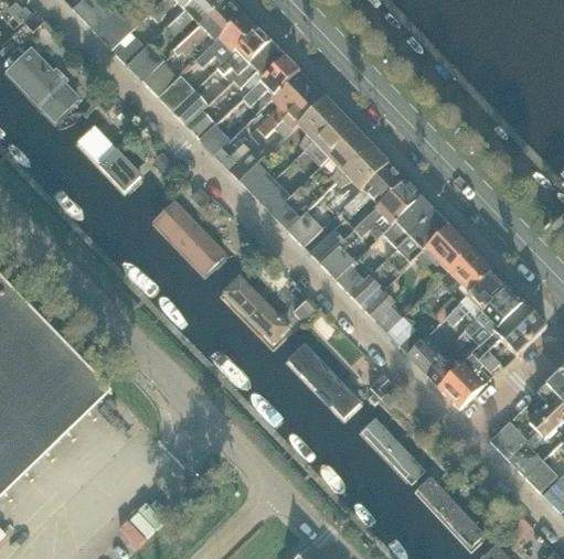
[(94,29),(115,9),(105,0),(81,0),(73,8),(94,29)]
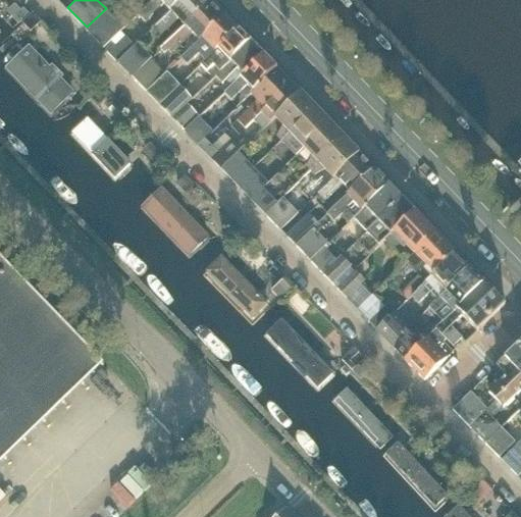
[(170,8),(178,0),(149,0),(134,15),(141,22),(163,1),(170,8)]
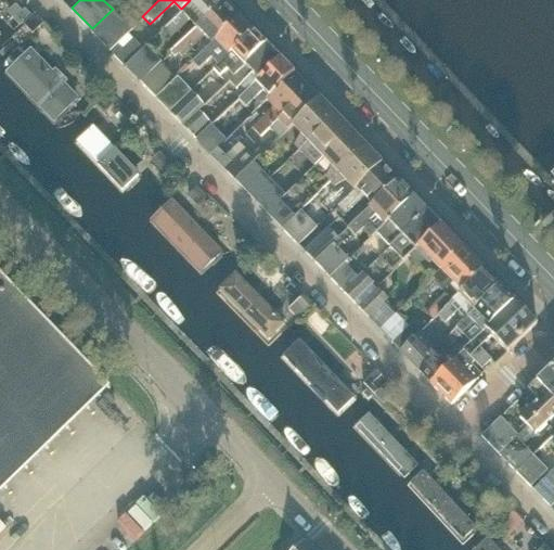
[(195,24),(221,0),(190,0),(181,9),(162,28),(169,36),(189,16),(195,24)]
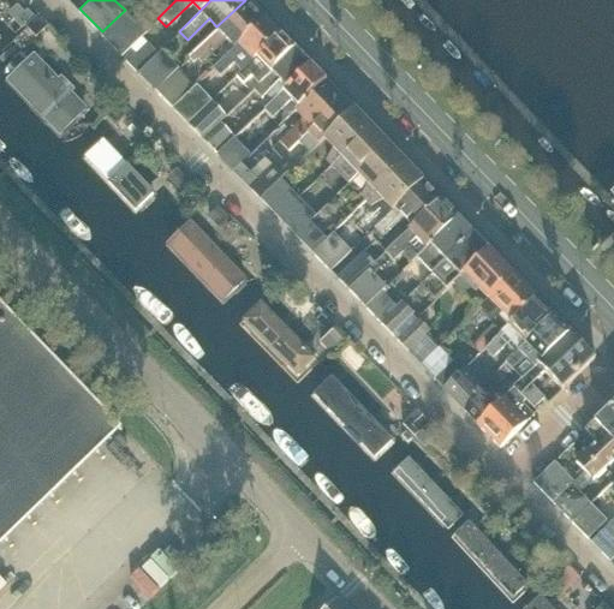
[(245,0),(216,27),(194,51),(201,58),(225,35),(234,45),(266,13),(252,0),(245,0)]
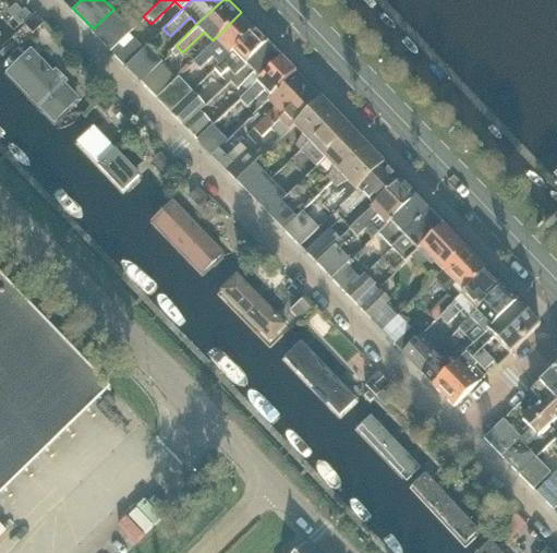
[(25,4),(22,7),(16,1),(9,8),(21,20),(31,11),(25,4)]
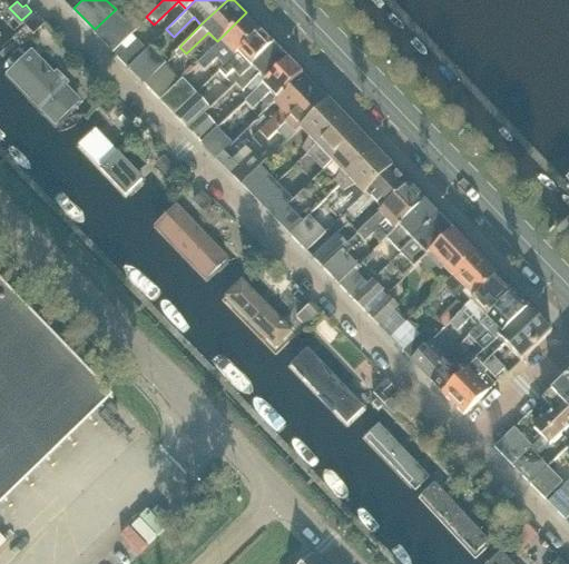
[(131,31),(135,28),(116,9),(95,29),(114,48),(131,31)]
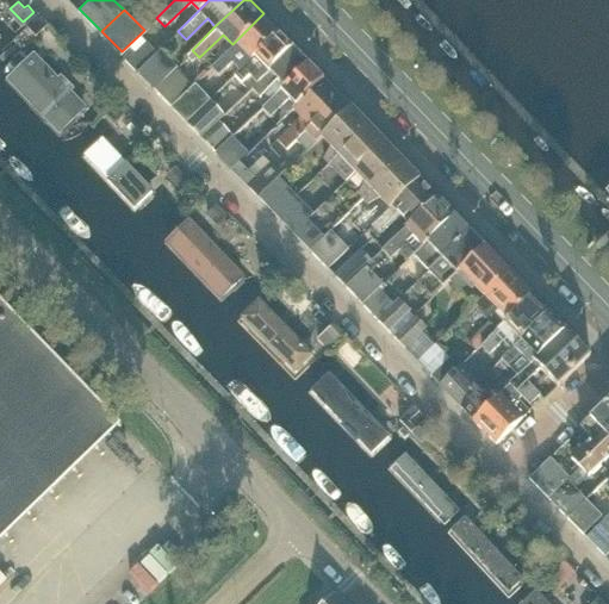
[(37,31),(48,20),(38,12),(28,22),(37,31)]
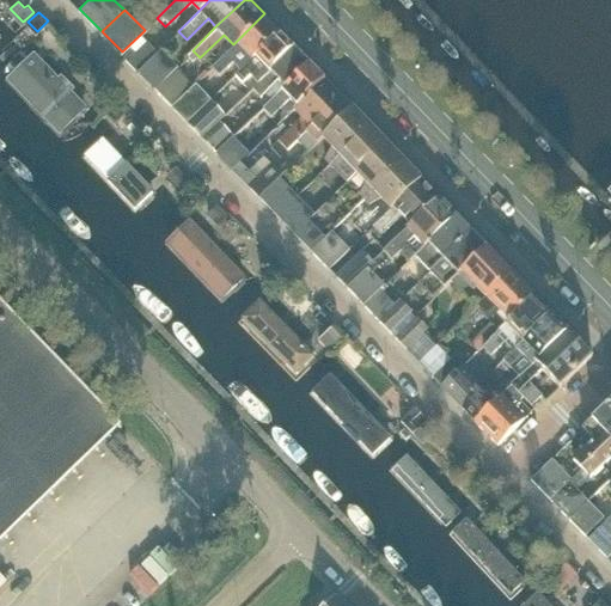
[(240,67),(251,56),(280,30),(264,13),(233,44),(219,57),(227,65),(233,60),(240,67)]
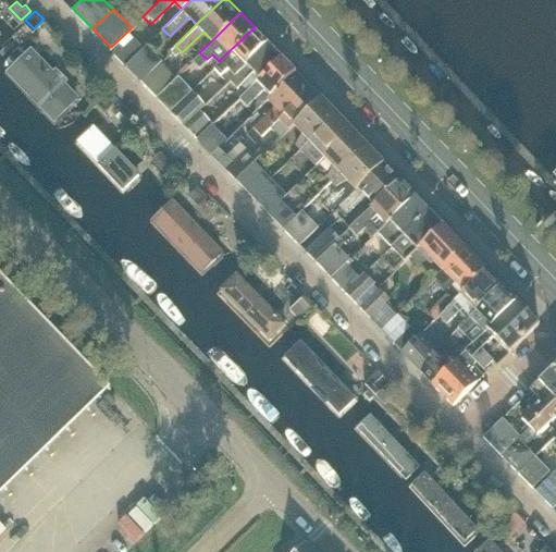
[(234,73),(245,62),(268,40),(255,27),(229,51),(219,61),(213,66),(220,73),(227,65),(234,73)]
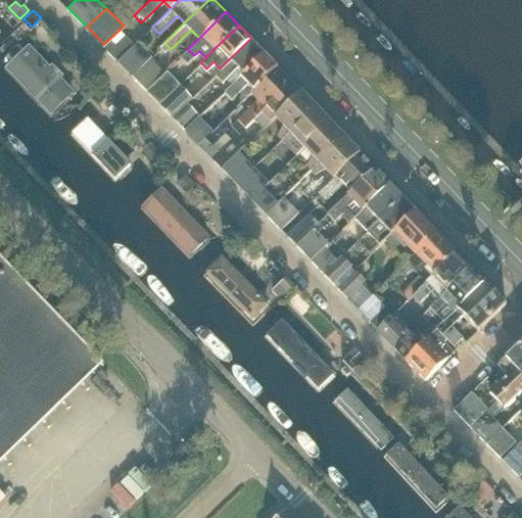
[(117,59),(135,42),(121,29),(104,44),(117,59)]
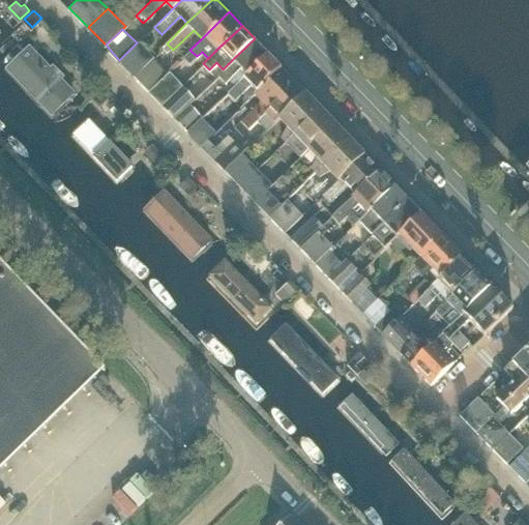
[(246,73),(268,52),(255,38),(233,59),(223,69),(218,74),(226,81),(240,66),(246,73)]
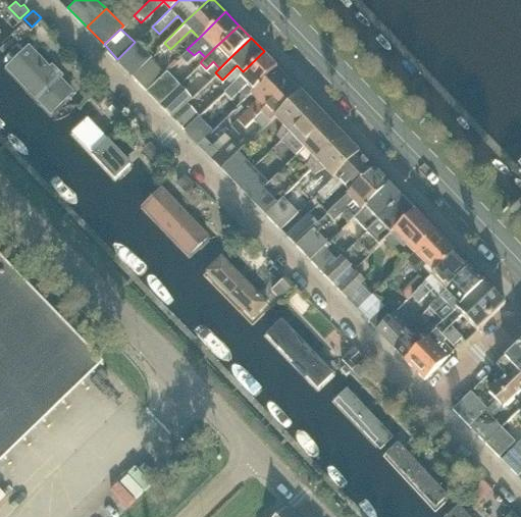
[(133,74),(153,54),(138,39),(135,42),(117,59),(133,73),(133,74)]
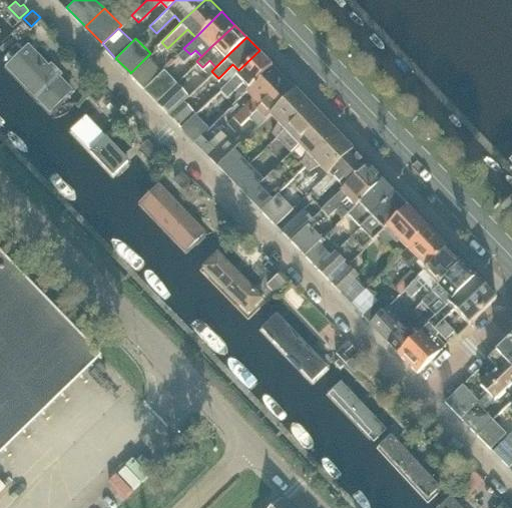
[(251,83),(272,63),(260,50),(238,70),(219,88),(226,95),(245,77),(251,83)]
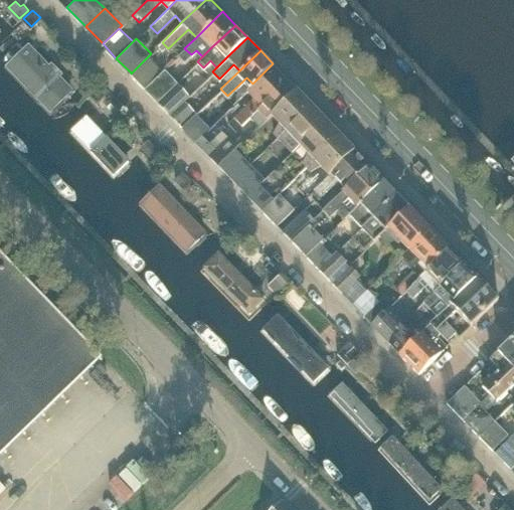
[(144,88),(165,67),(151,53),(131,73),(144,88)]
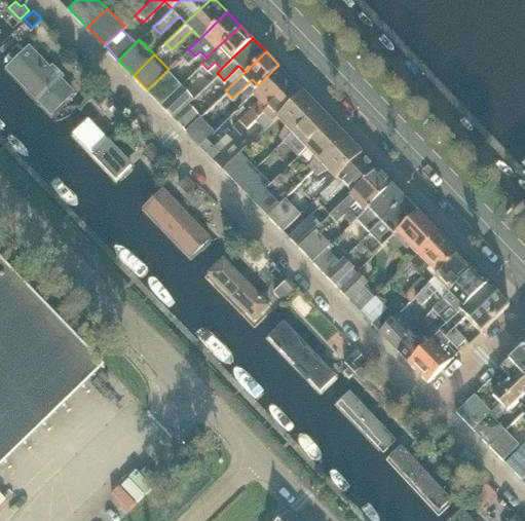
[(274,115),(276,114),(302,89),(278,65),(258,85),(255,88),(261,95),(240,114),(250,123),(266,107),(274,115)]
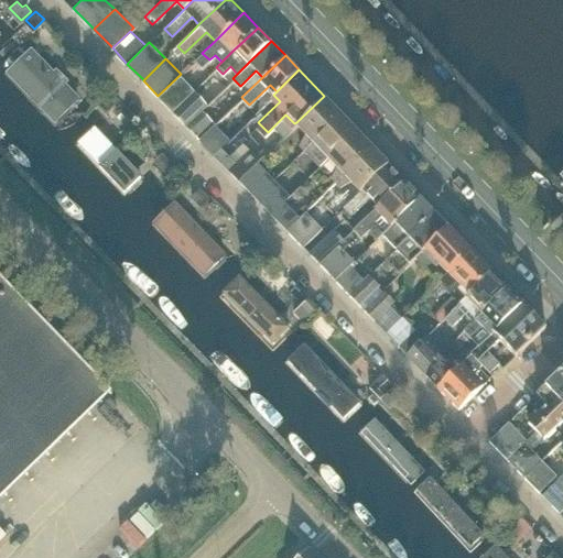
[(194,89),(195,88),(181,74),(158,96),(172,110),(185,98),(194,89)]
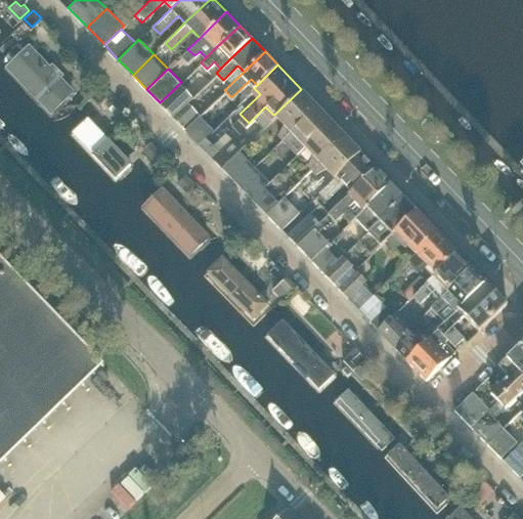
[(183,102),(186,100),(191,94),(180,83),(172,91),(183,102)]
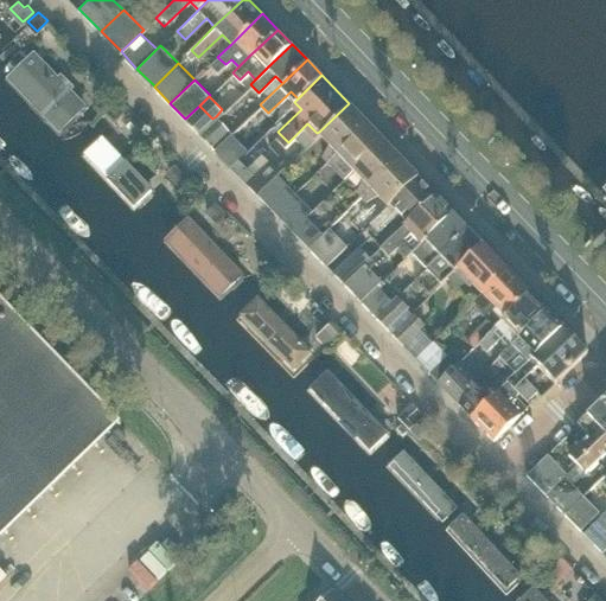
[(367,121),(350,103),(349,103),(319,132),(329,142),(323,153),(327,159),(367,121)]
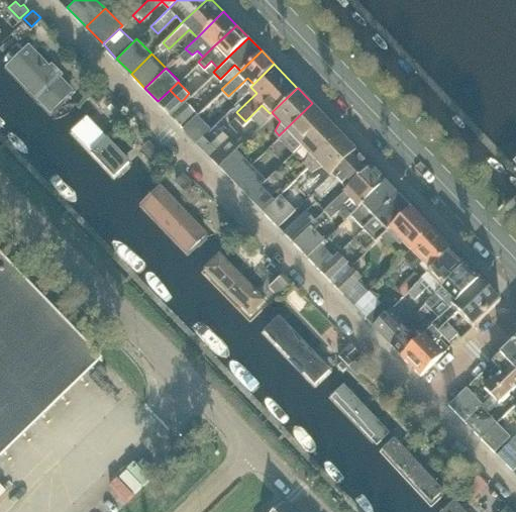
[(184,99),(181,101),(170,90),(158,101),(180,124),(194,110),(184,99)]
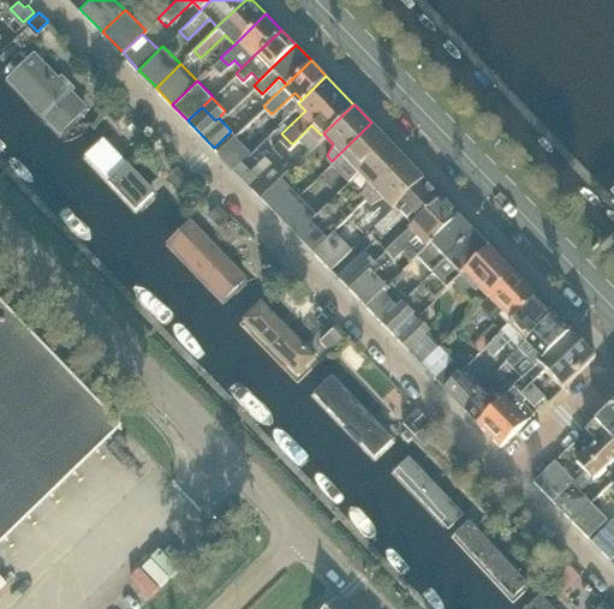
[(349,179),(358,169),(388,141),(371,123),(332,161),(349,179)]
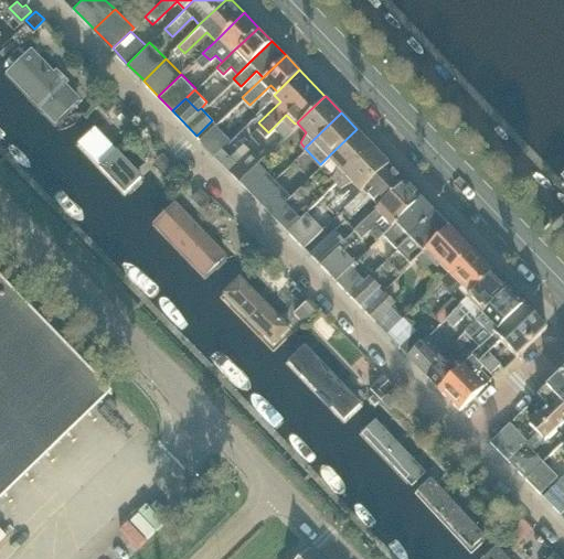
[(337,181),(372,146),(357,129),(329,156),(338,165),(331,175),(337,181)]
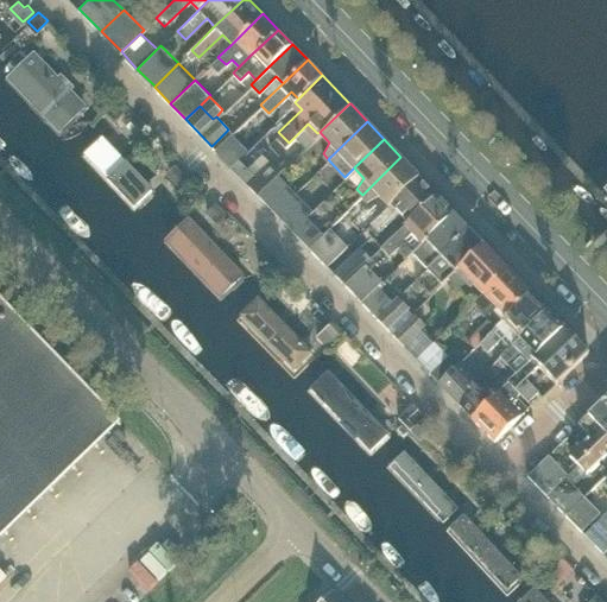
[(389,204),(418,175),(400,157),(362,195),(367,200),(378,192),(389,204)]
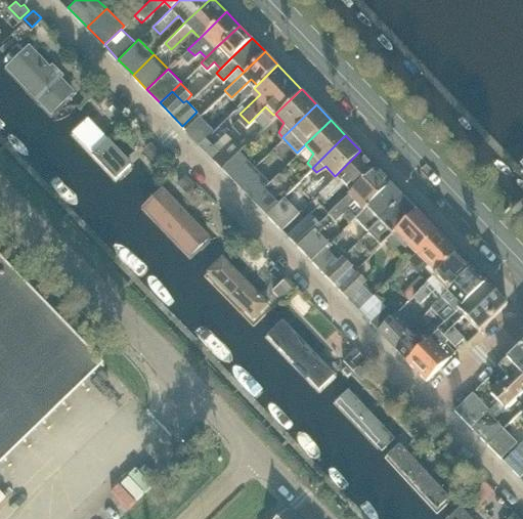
[(221,166),(238,148),(242,146),(232,137),(223,145),(212,157),(221,166)]
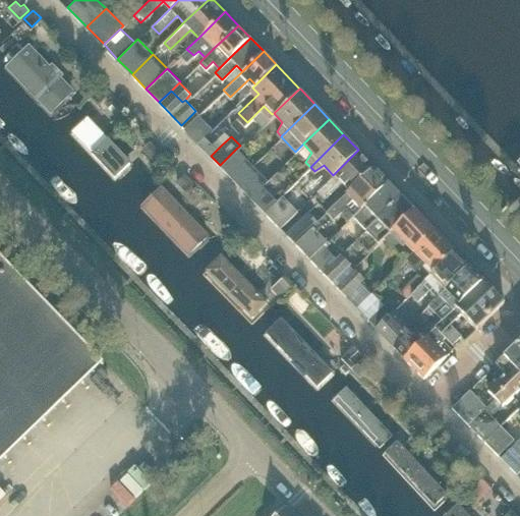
[(215,137),(204,149),(211,156),(222,145),(215,137)]
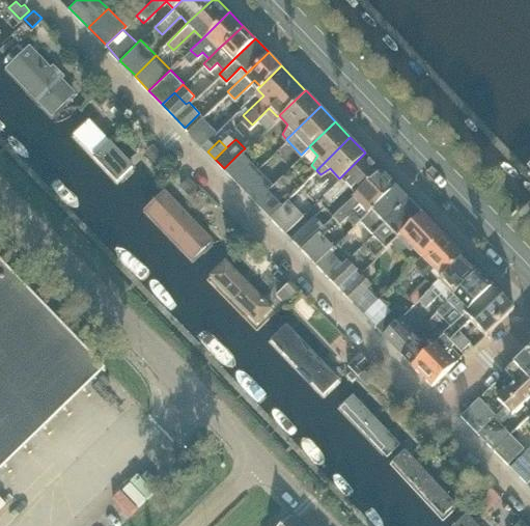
[(242,150),(224,168),(240,184),(248,175),(257,166),(242,150)]
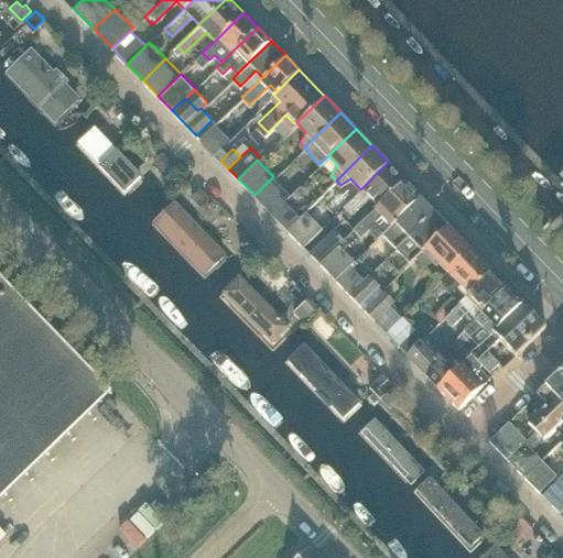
[(379,204),(404,179),(388,162),(360,189),(344,205),(352,212),(370,195),(379,204)]
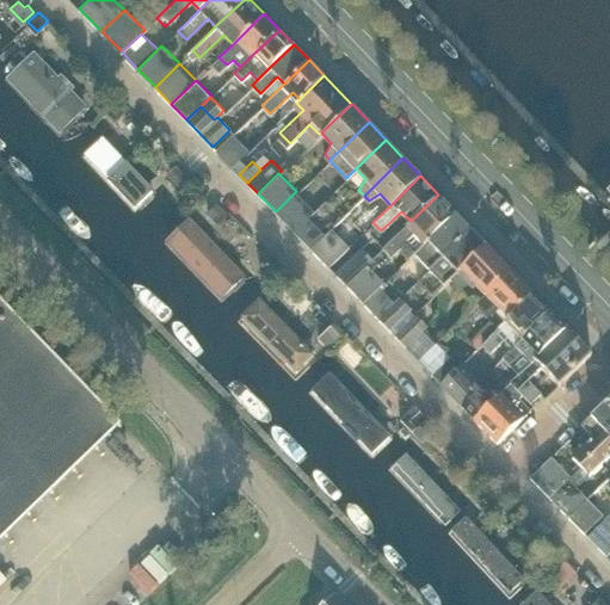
[(417,248),(431,236),(456,213),(438,195),(411,221),(373,257),(381,265),(407,239),(417,248)]
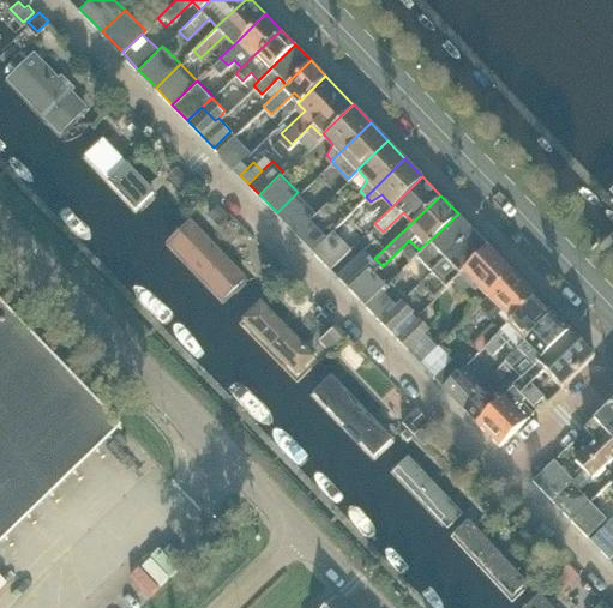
[(294,230),(310,217),(314,211),(305,200),(294,210),(287,203),(277,212),(294,230)]
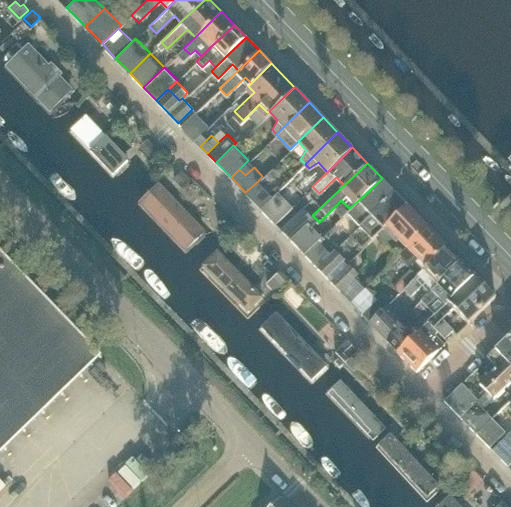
[(180,189),(191,178),(182,168),(171,179),(180,189)]
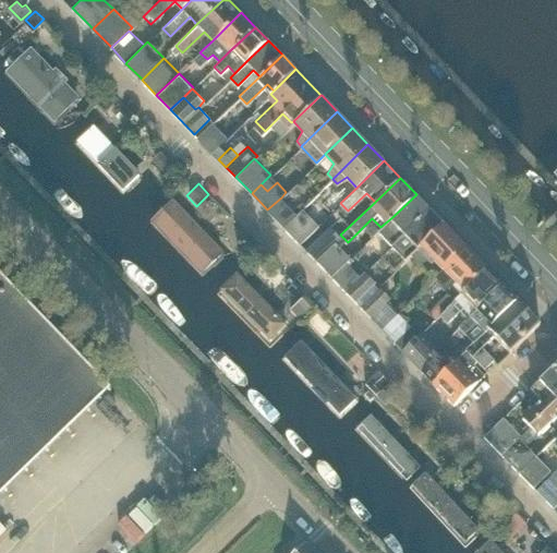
[(391,244),(396,240),(430,207),(416,194),(394,216),(380,227),(378,230),(391,244)]
